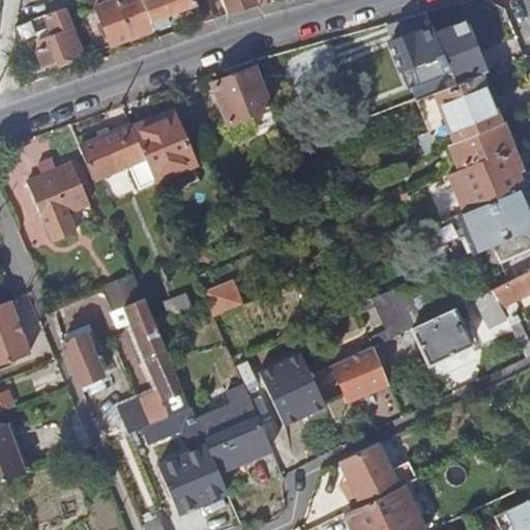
[(151,30),(139,0),(89,0),(92,7),(79,12),(93,52),(151,30)]
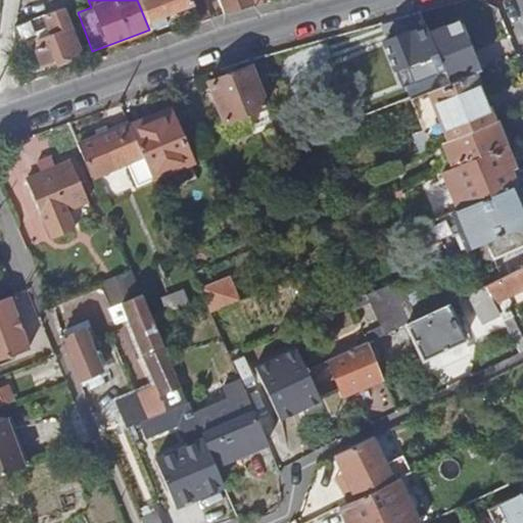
[(161,14),(191,3),(190,0),(137,0),(149,30),(152,30),(165,25),(161,14)]
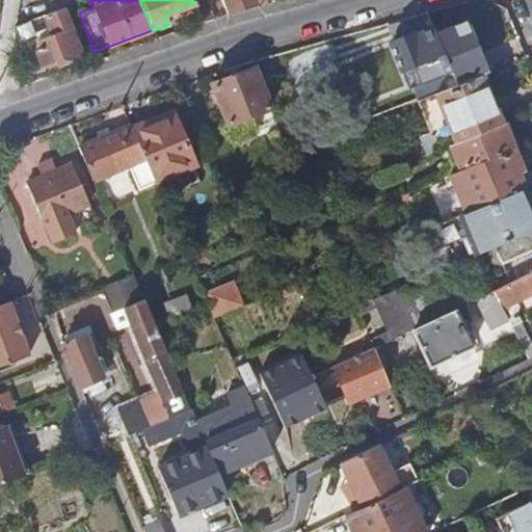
[(204,23),(213,20),(206,0),(193,0),(194,3),(198,14),(204,23)]
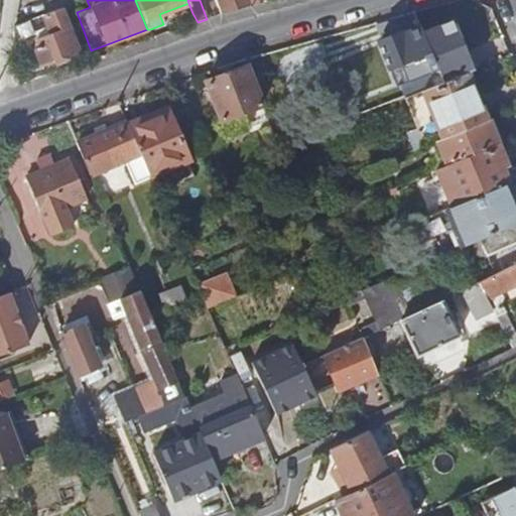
[(259,3),(257,0),(214,0),(220,14),(253,5),(259,3)]
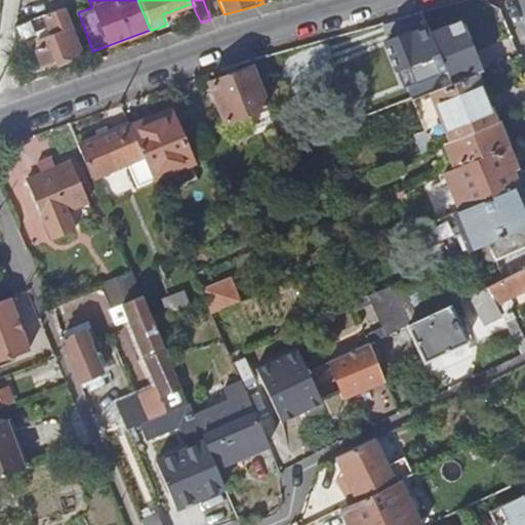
[(63,8),(43,15),(50,35),(37,41),(36,52),(42,66),(79,51),(63,8)]
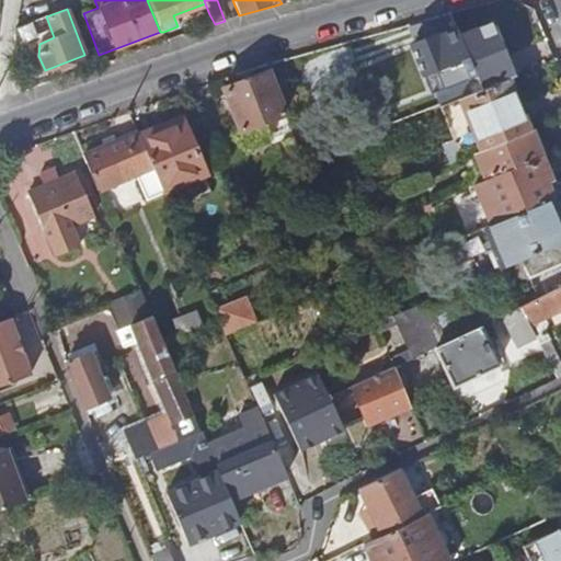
[(46,16),(12,30),(12,54),(39,44),(54,37),(46,16)]
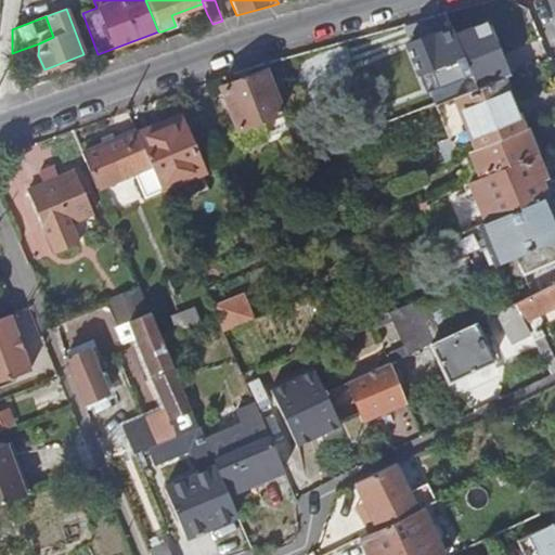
[(453,97),(498,80),(477,27),(433,43),(453,97)]
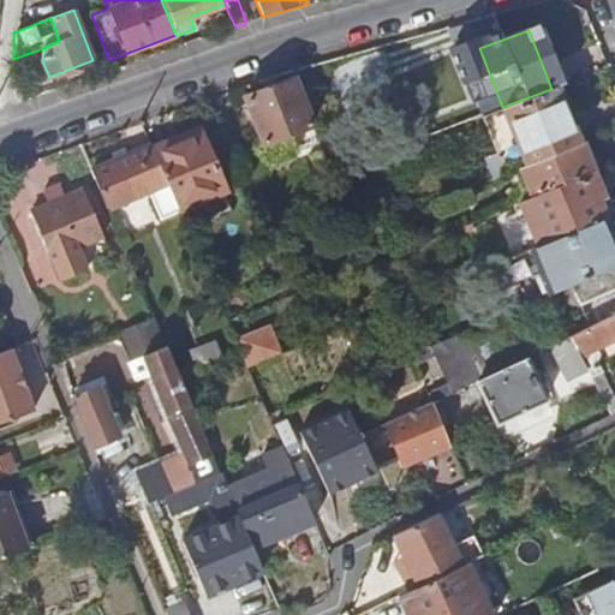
[(245,96),(263,144),(286,136),(292,149),(316,141),(293,78),(245,96)]
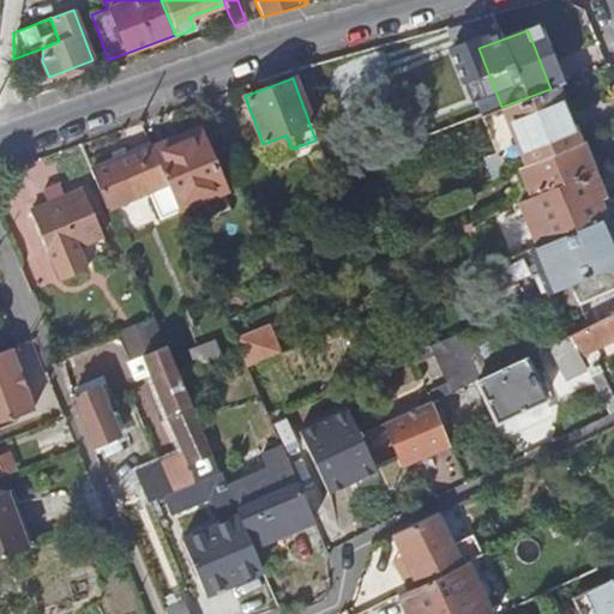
[(524,166),(579,143),(555,86),(551,89),(501,107),(500,108),(524,166)]
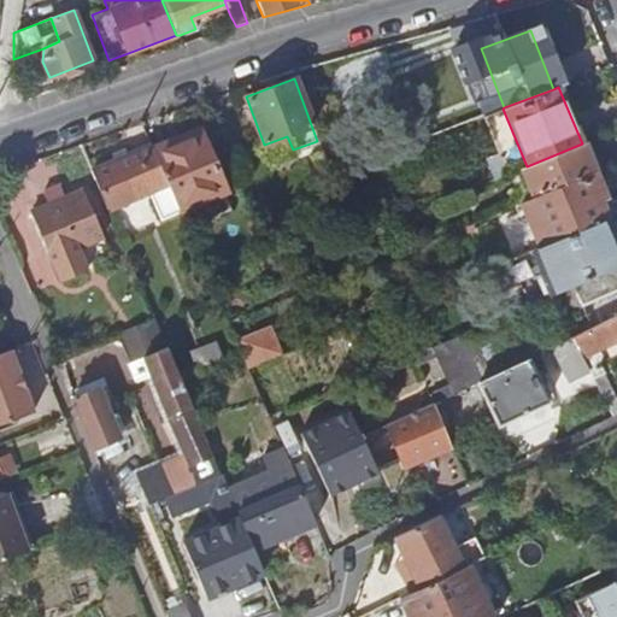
[(503,109),(481,117),(505,175),(521,168),(527,166),(503,109)]
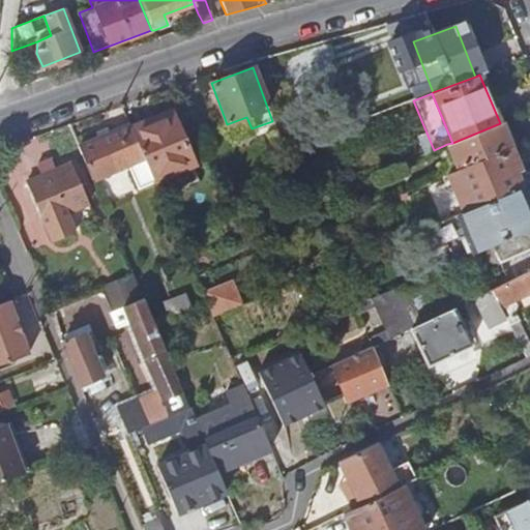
[(171,112),(130,128),(153,181),(193,165),(171,112)]
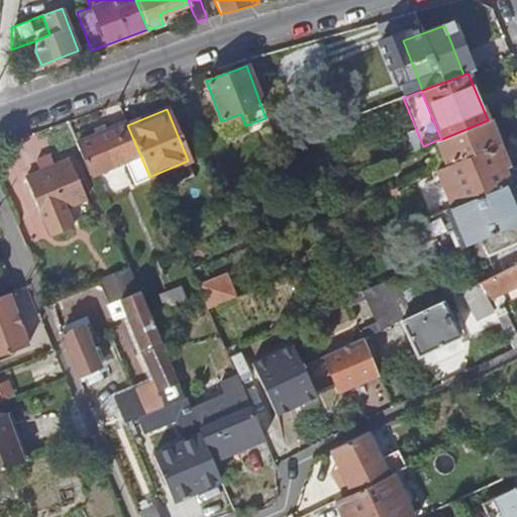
[(240,114),(221,121),(225,133),(245,125),(240,114)]
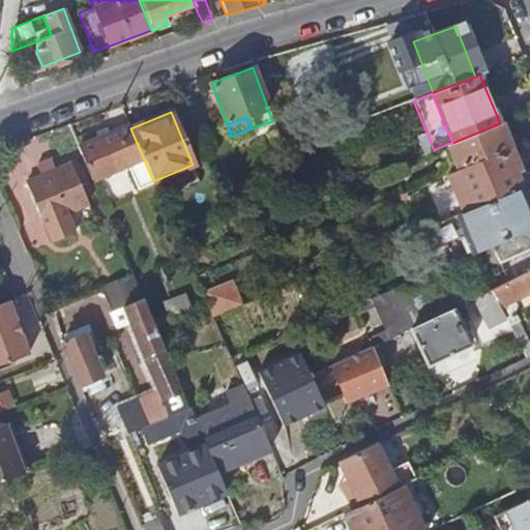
[(303,139),(295,120),(282,125),(289,144),(303,139)]
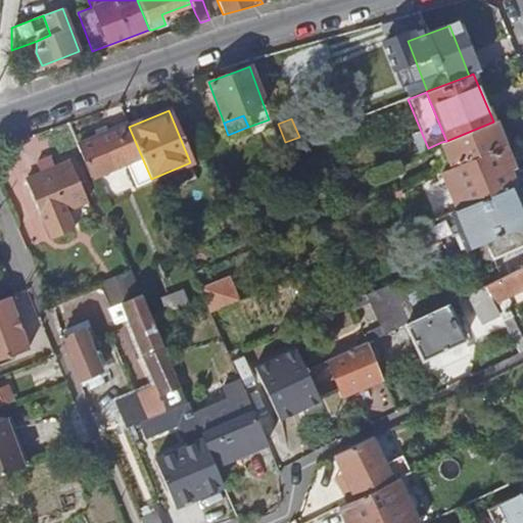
[(452,167),(505,145),(494,121),(493,122),(446,141),(441,142),(452,167)]
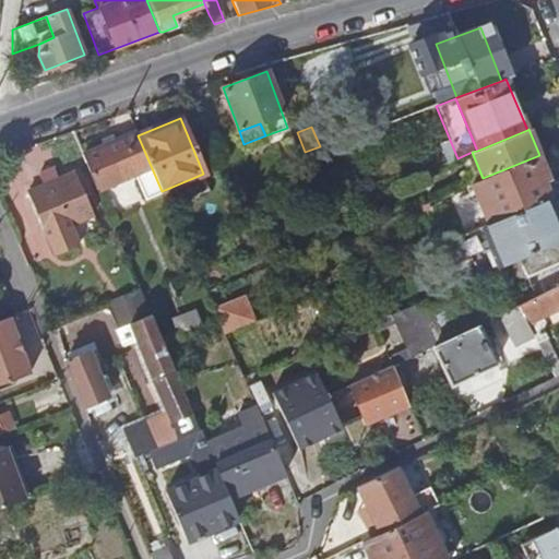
[(138,135),(135,133),(116,141),(104,146),(82,155),(96,190),(133,174),(145,199),(162,191),(138,135)]
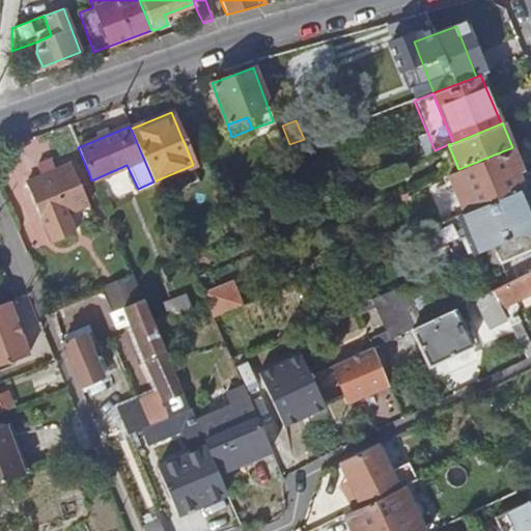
[(99,139),(110,134),(108,128),(95,133),(99,139)]
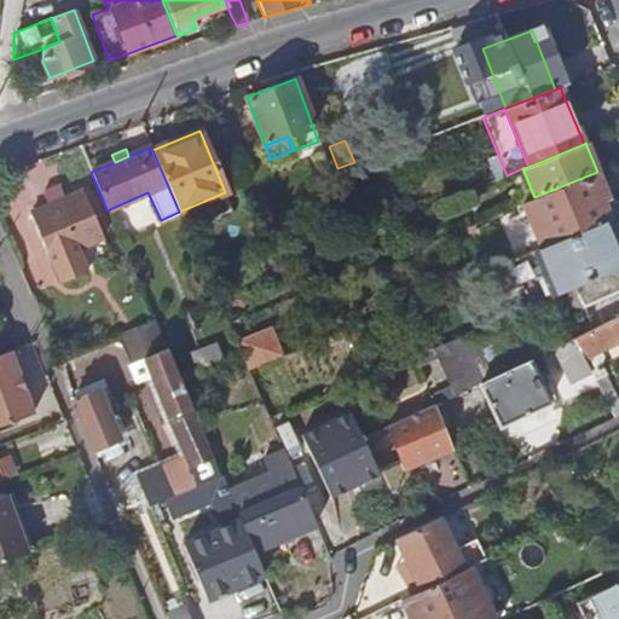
[(542,248),(608,219),(600,200),(607,196),(597,172),(534,197),(522,203),(542,248)]
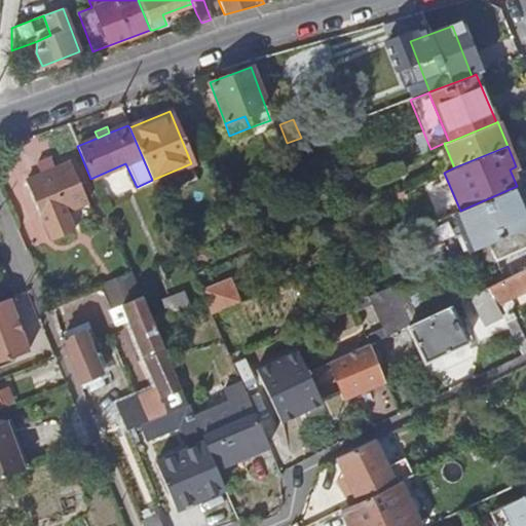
[(87,202),(71,163),(25,182),(49,240),(73,231),(66,212),(87,202)]
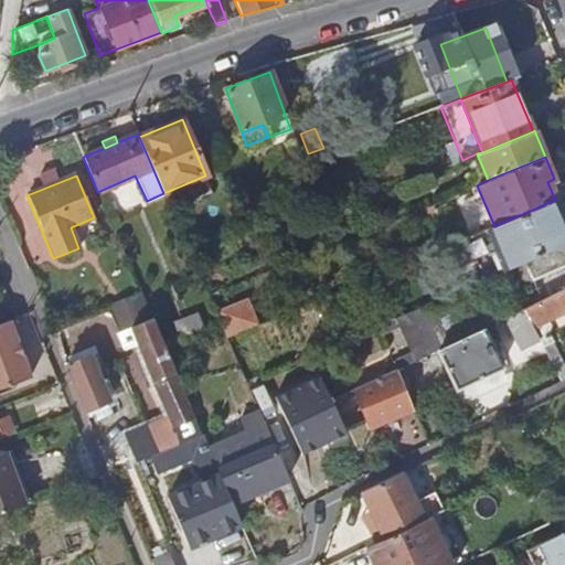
[(555,200),(562,198),(554,179),(547,182),(555,200)]
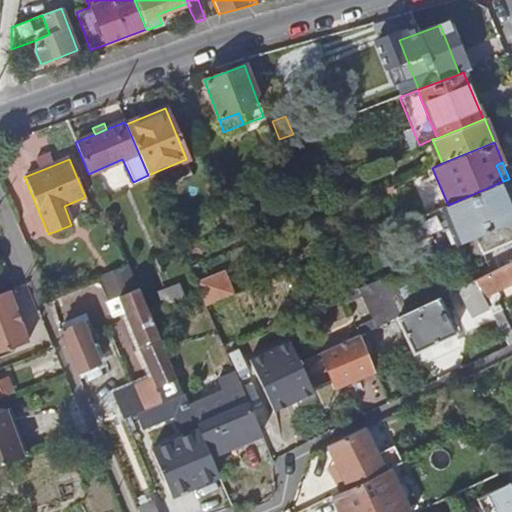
[(511,221),(511,202),(503,181),(448,205),(441,208),(457,245),(467,240),(474,237),(511,221)]
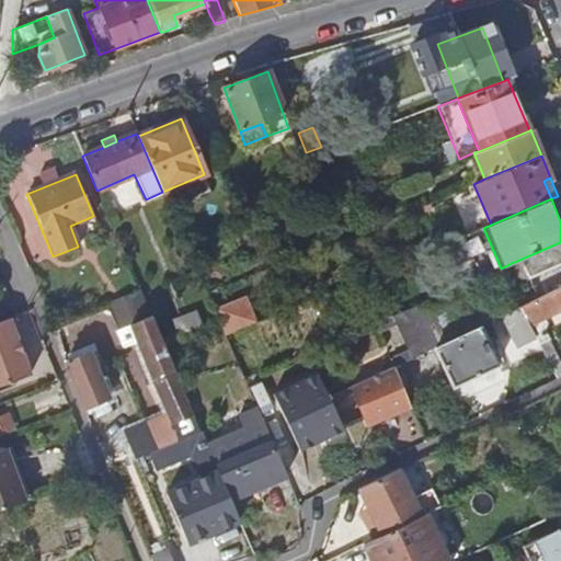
[(560,242),(519,260),(526,275),(527,278),(560,263),(560,242)]
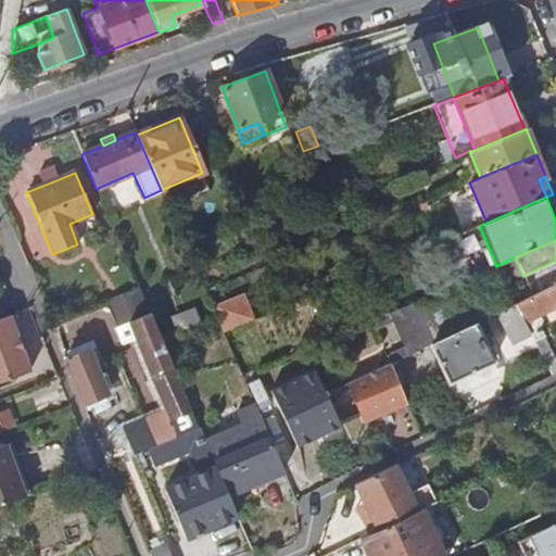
[(515,276),(521,273),(515,257),(507,261),(515,276)]
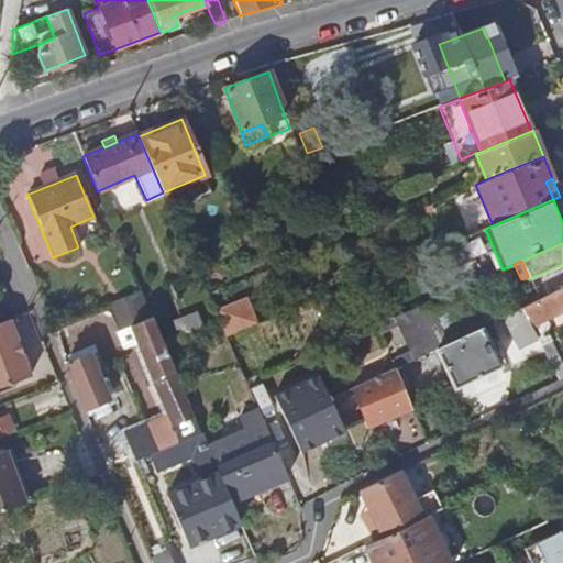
[(562,287),(522,307),(531,326),(540,345),(549,341),(550,340),(545,331),(549,326),(545,319),(562,309),(562,287)]
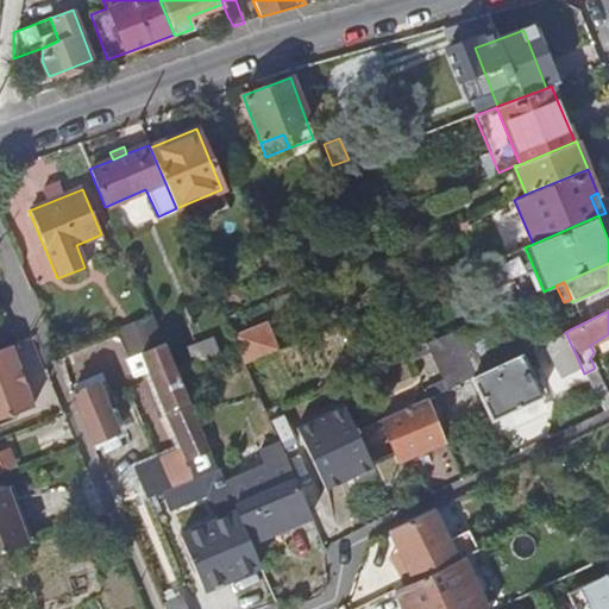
[(245,363),(278,349),(268,322),(233,337),(245,363)]
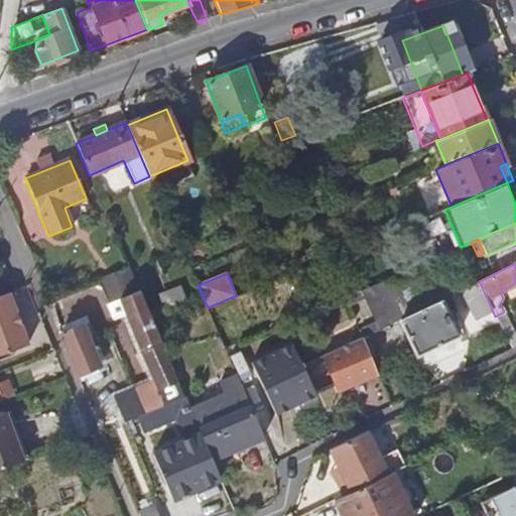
[(396,285),(409,314),(432,303),(419,275),(396,285)]
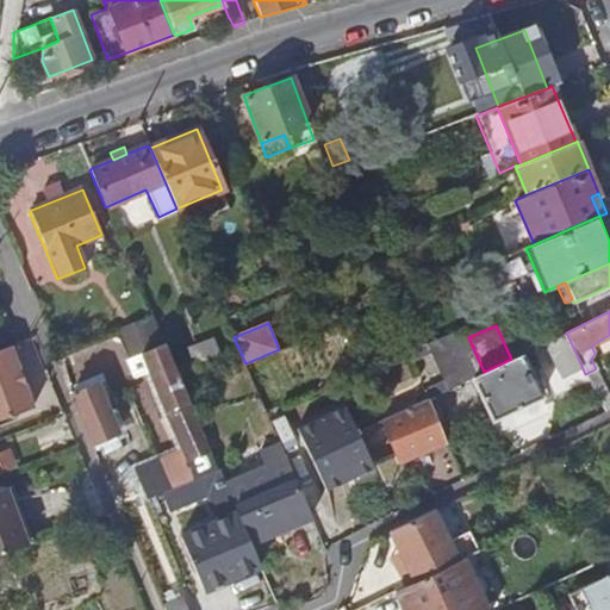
[(468,337),(464,327),(429,342),(446,380),(425,390),(429,398),(471,378),(484,372),(468,337)]
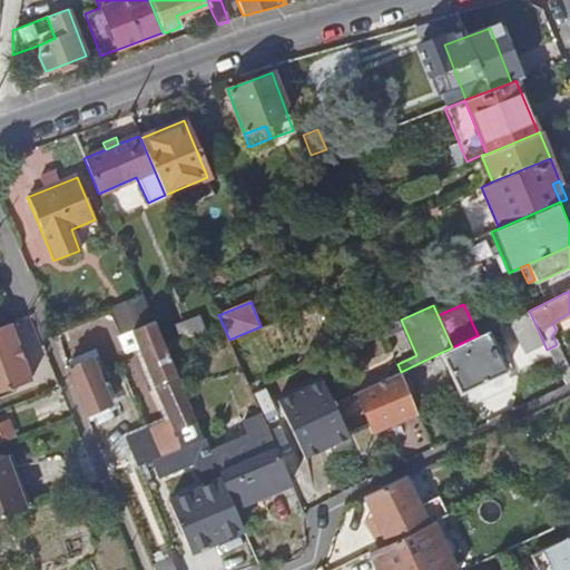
[(538,330),(529,311),(512,318),(521,337),(538,330)]
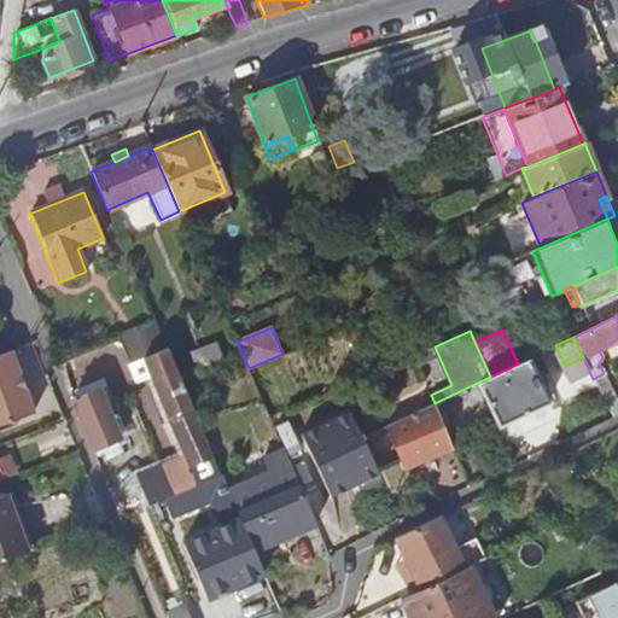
[(199,369),(221,360),(214,344),(192,354),(199,369)]
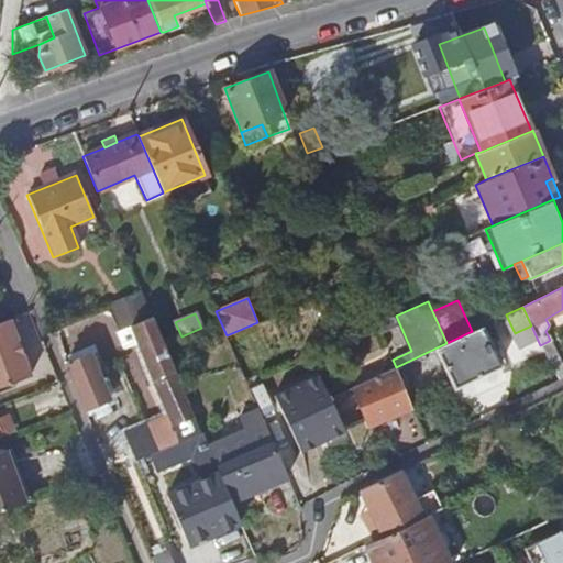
[(152,318),(118,331),(124,348),(136,342),(157,389),(170,416),(174,426),(152,434),(147,424),(125,433),(136,461),(155,453),(181,442),(196,437),(202,433),(163,344),(152,318)]
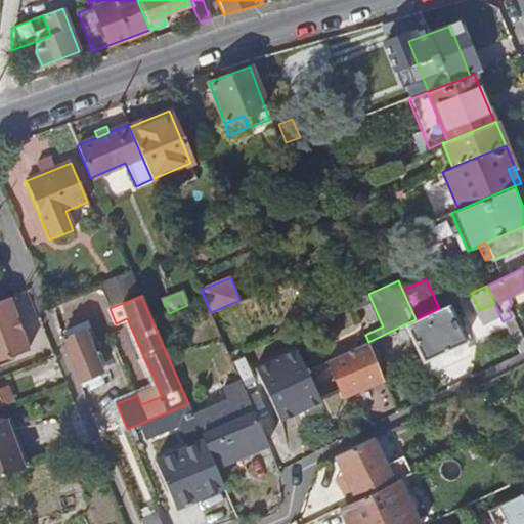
[(0,299),(0,360),(29,350),(8,297),(0,299)]
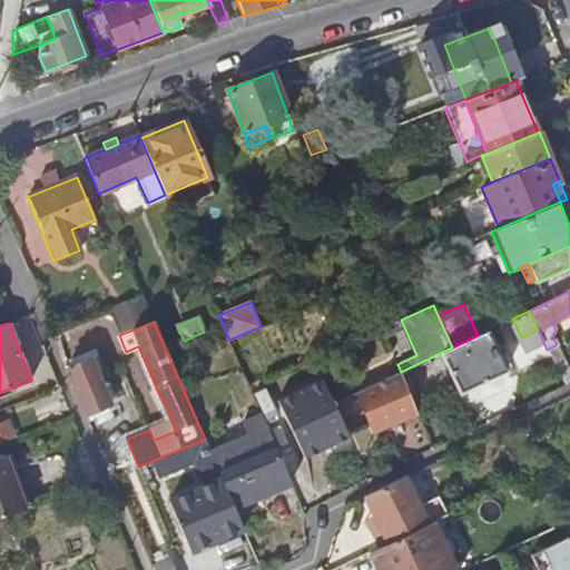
[(503,372),(485,331),(478,335),(452,347),(440,353),(459,392),(503,372)]
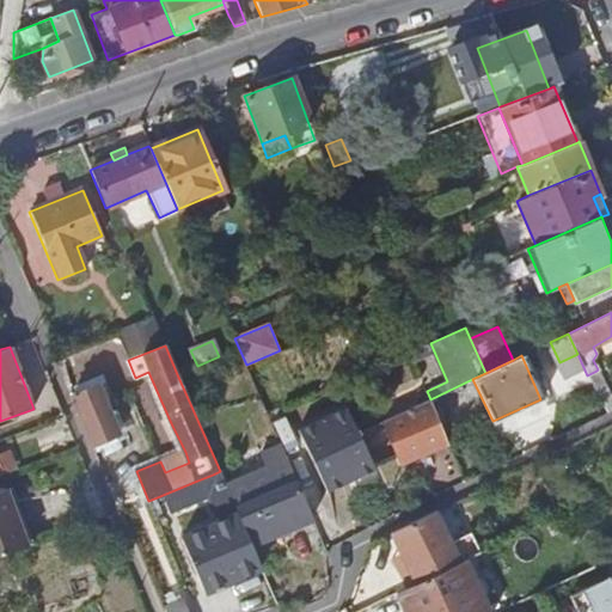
[(611,401),(597,371),(587,375),(606,412),(611,409),(611,401)]
